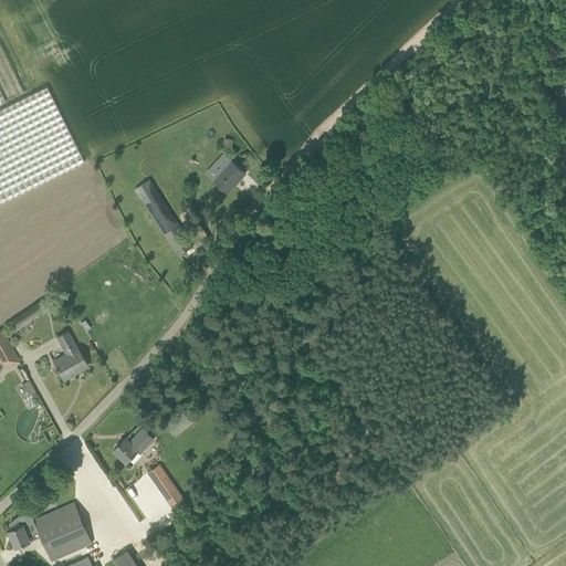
[(46,86),(0,109),(0,203),(84,161),(46,86)]
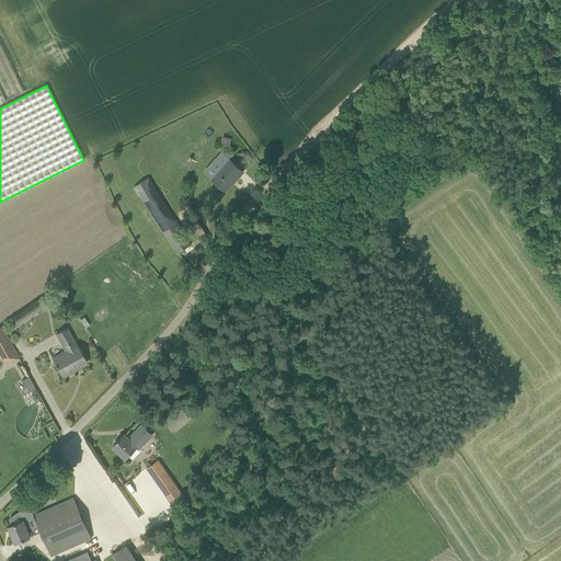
[(213,179),(226,191),(243,171),(230,159),(213,179)]
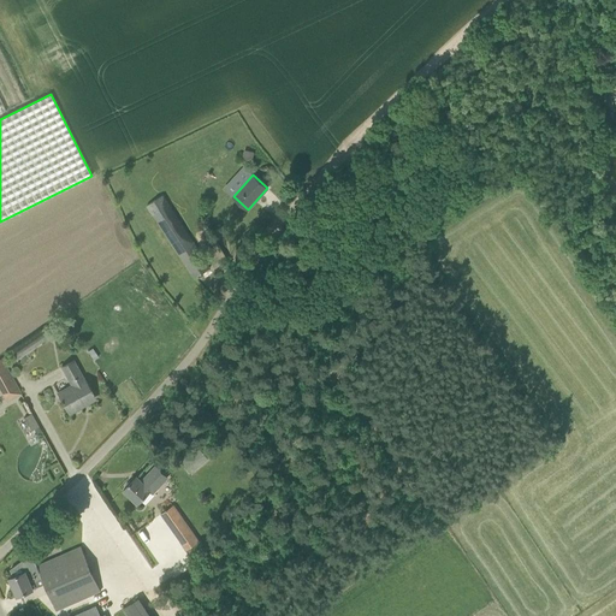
[(147,206),(195,278),(211,268),(164,195),(147,206)]
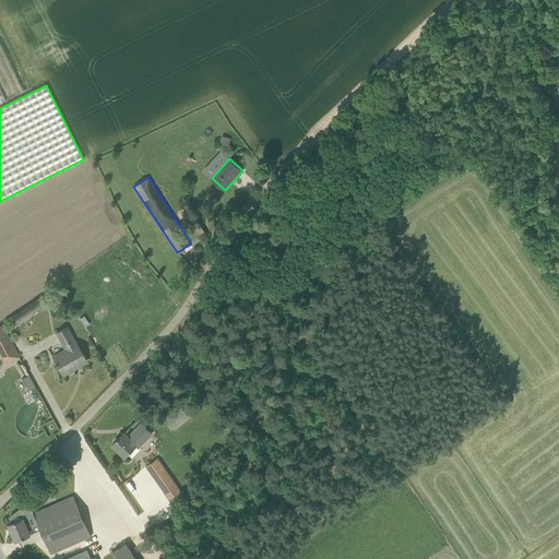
[(48,297),(10,323),(13,329),(40,309),(43,312),(52,304),(48,297)]
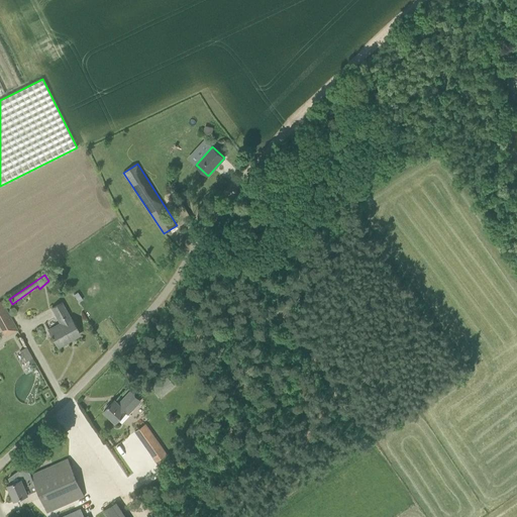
[(48,330),(58,346),(80,334),(71,318),(62,303),(52,308),(61,324),(48,330)]
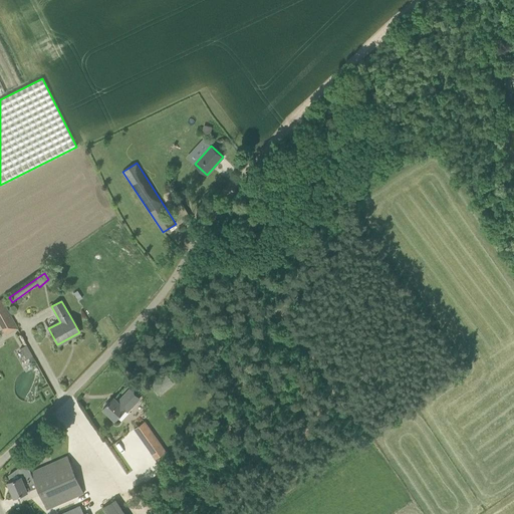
[(18,328),(8,310),(0,314),(0,320),(7,332),(16,327),(17,329),(18,328)]
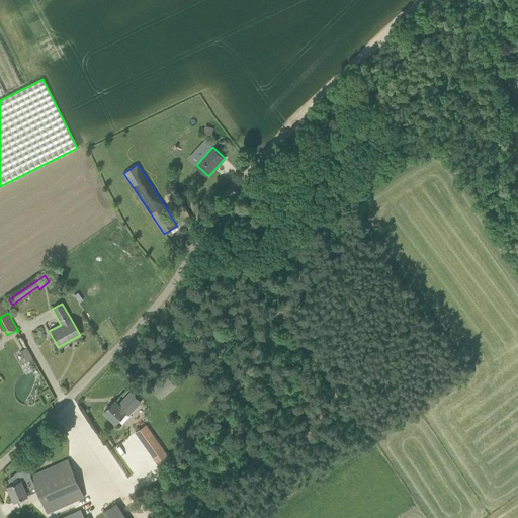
[(32,358),(26,346),(20,350),(26,361),(32,358)]
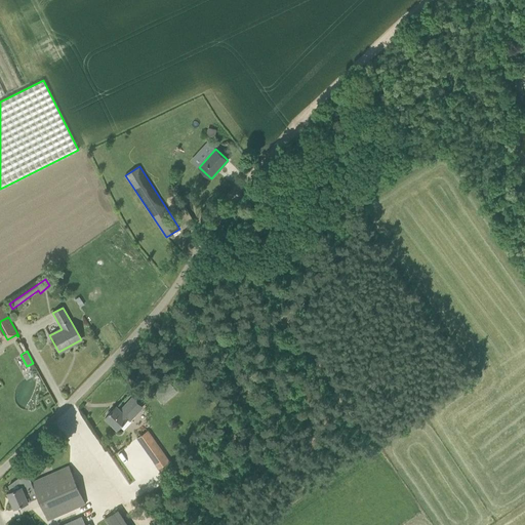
[(164,403),(177,391),(169,380),(155,393),(164,403)]
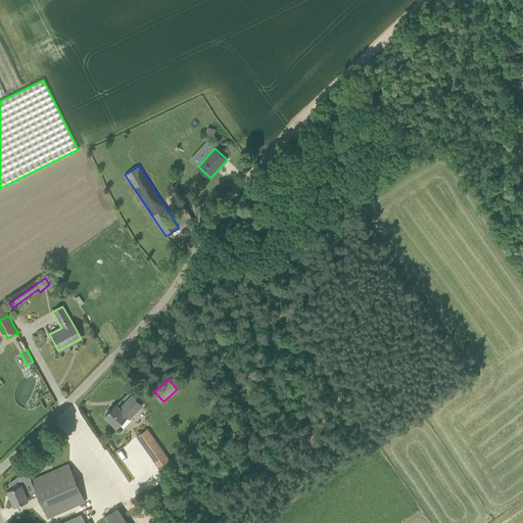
[(107,414),(105,416),(117,427),(128,417),(130,418),(143,405),(133,395),(121,409),(116,405),(111,410),(110,409),(106,413),(107,414)]
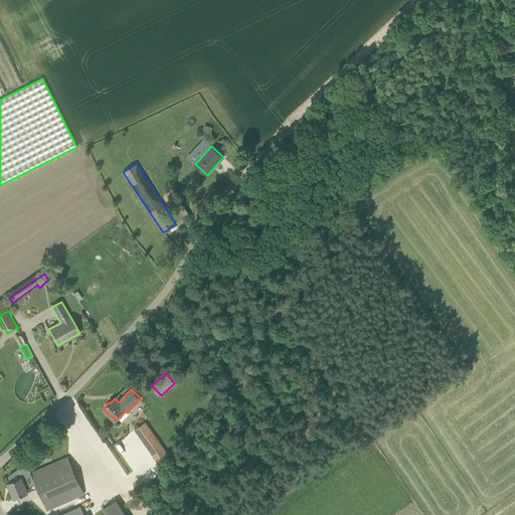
[(155,458),(165,451),(145,422),(135,430),(155,458)]
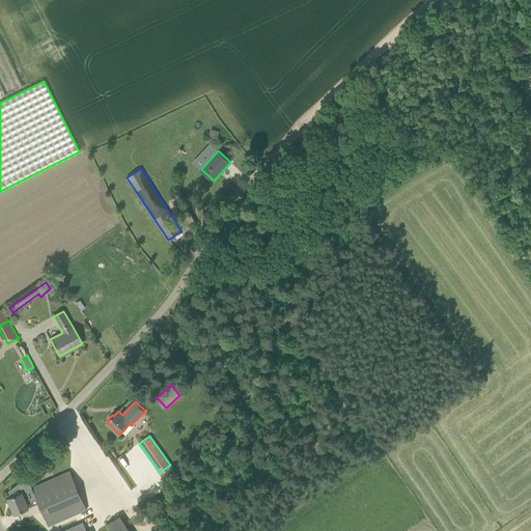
[(16,513),(29,508),(26,502),(36,498),(49,526),(87,509),(71,471),(32,487),(32,488),(22,493),(8,498),(16,513)]
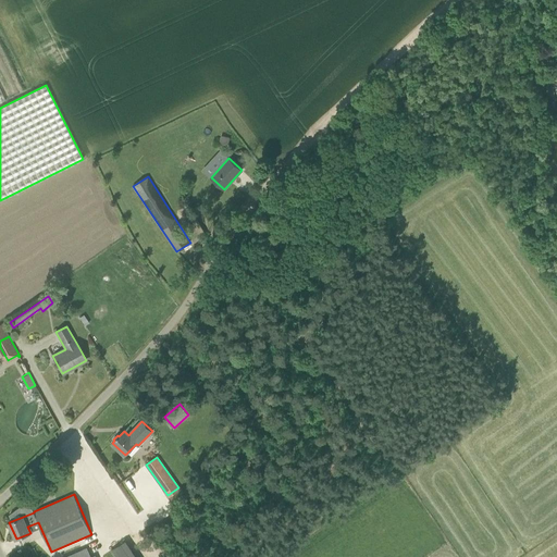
[(136,556),(127,539),(112,546),(116,556),(136,556)]
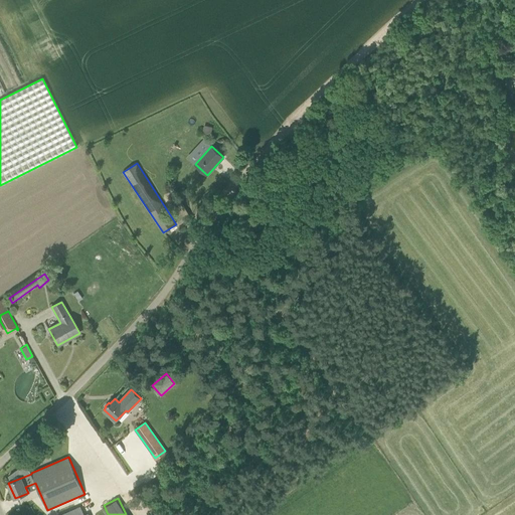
All buildings are outlined.
